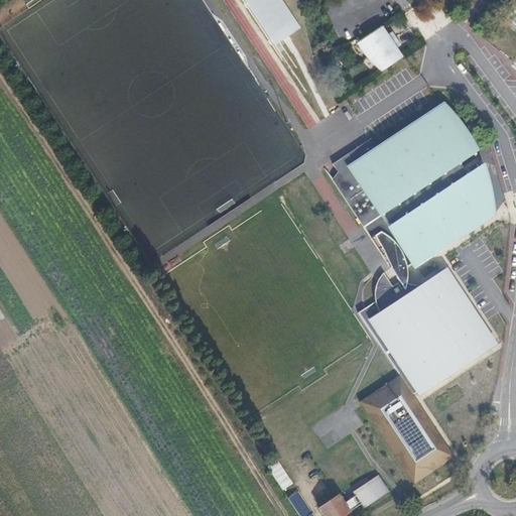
[(299,26),(281,0),(246,0),(275,43),(299,26)]
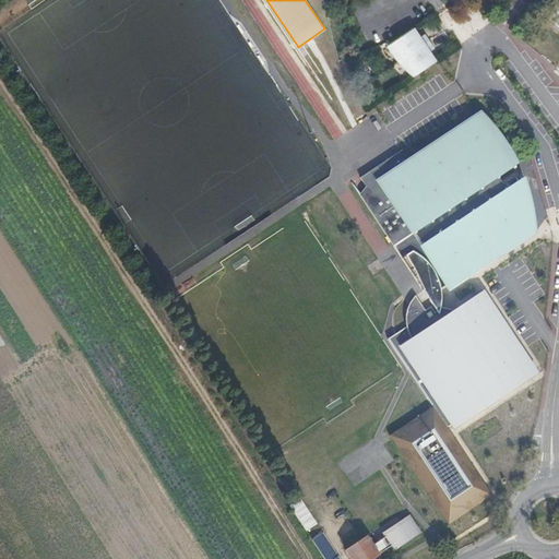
[(407,71),(414,76),(437,60),(432,55),(430,56),(428,52),(435,48),(425,34),(418,38),(416,35),(419,34),(415,27),(387,46),(397,62),(402,67),(407,71)]
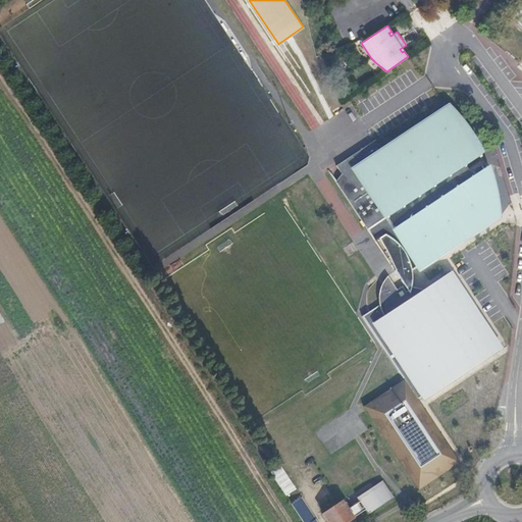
[(369,110),(374,108),(369,98),(364,101),(369,110)]
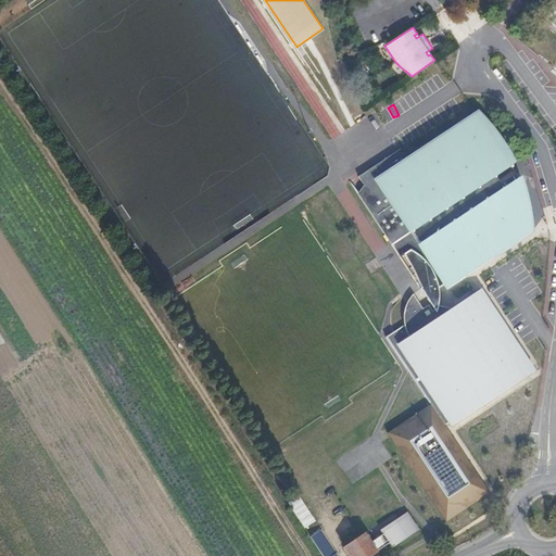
[(401,149),(358,176),(364,185),(357,193),(392,245),(399,241),(406,252),(400,256),(413,276),(415,275),(421,288),(420,289),(433,308),(437,313),(437,312),(438,310),(438,307),(439,305),(439,303),(439,301),(439,299),(439,295),(439,292),(439,290),(439,287),(442,285),(444,287),(533,228),(505,187),(504,188),(498,179),(496,176),(513,165),(513,164),(480,114),(408,161),(401,149)]
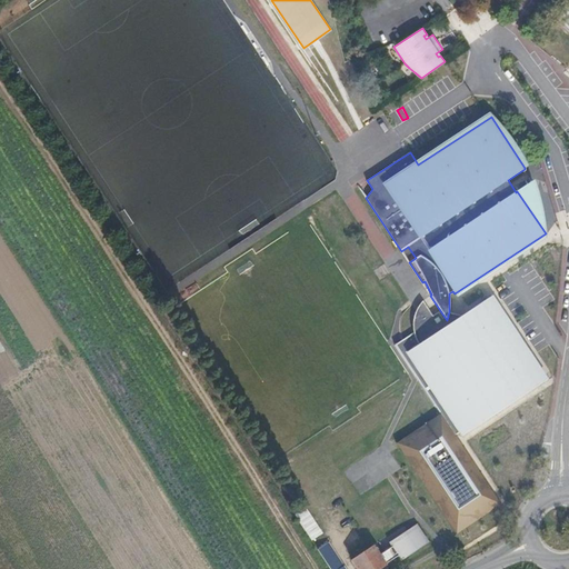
[(535,183),(533,180),(532,181),(527,172),(510,183),(516,192),(517,191),(546,233),(546,230),(545,223),(543,216),(542,209),(541,203),(539,197),(538,192),(537,187),(535,183)]
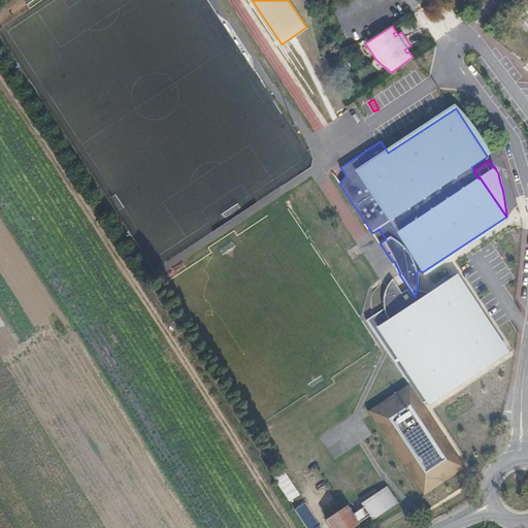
[(386,239),(378,229),(372,233),(380,243),(386,239)]
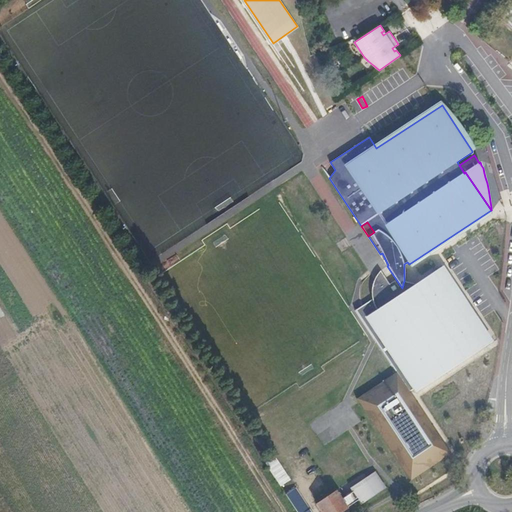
[(382,253),(380,254),(387,266),(388,265),(382,253)]
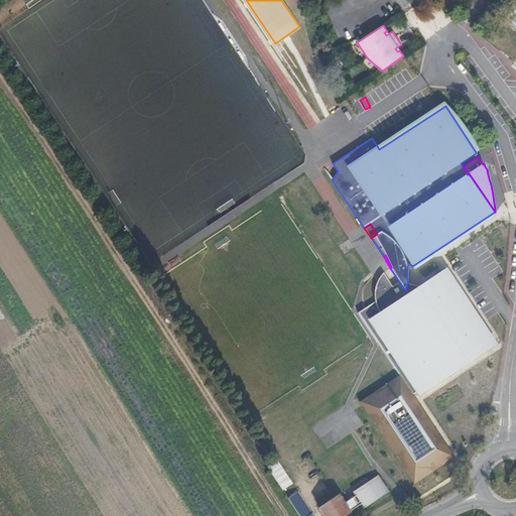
[(405,290),(402,286),(400,287),(397,282),(392,285),(383,272),(383,273),(381,274),(380,276),(379,278),(378,279),(377,281),(376,283),(375,285),(375,288),(374,290),(374,292),(374,294),(374,296),(374,298),(375,300),(375,302),(376,305),(377,307),(378,308),(379,310),(379,311),(367,320),(417,396),(449,375),(498,344),(447,267),(416,287),(407,283),(406,285),(406,287),(405,289),(405,290)]
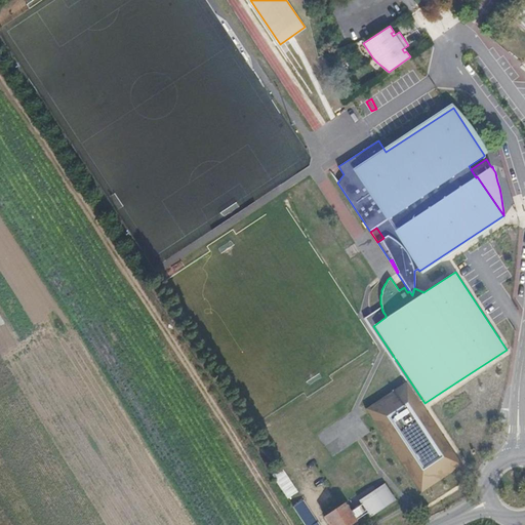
[(287,498),(297,491),(281,468),(271,474),(287,498)]
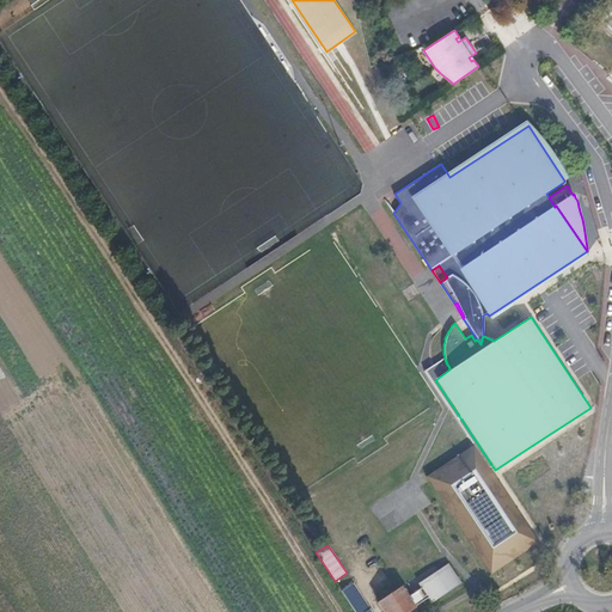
[(448,568),(421,586),(422,587),(409,597),(402,587),(378,604),(384,611),(407,611),(416,606),(429,598),(432,603),(459,585),(448,568)]
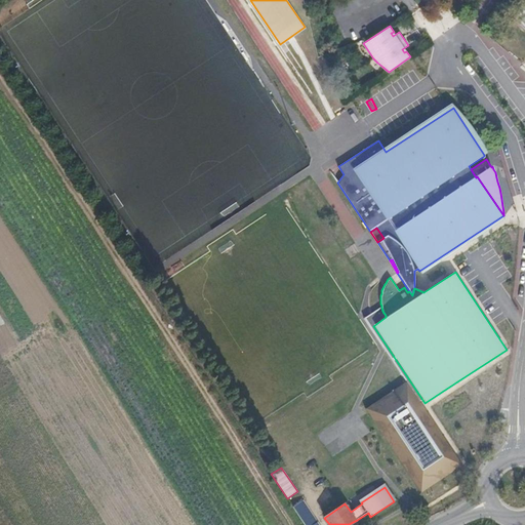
[(319,524),(318,522),(304,500),(293,507),(305,524),(319,524)]
